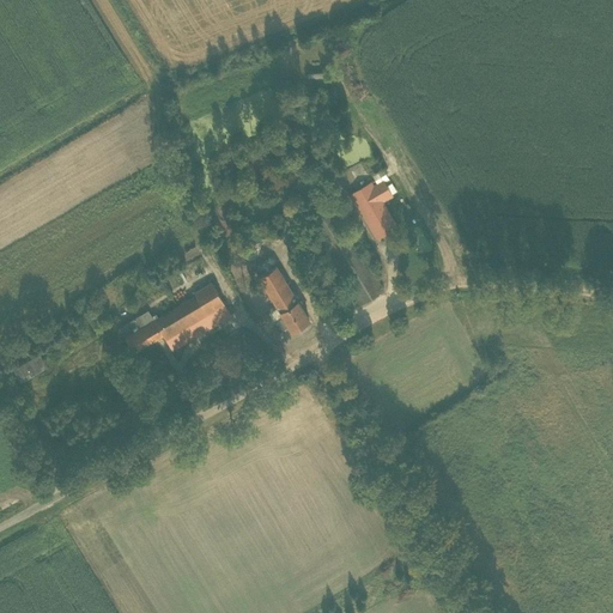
[(384,290),(298,147),(274,163),(359,305),(384,290)]
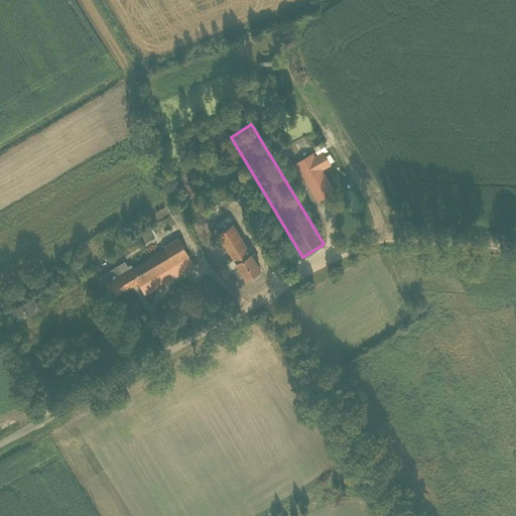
[(325,169),(329,167),(331,166),(324,152),(328,151),(323,142),(313,147),(316,153),(314,155),(312,152),(294,162),(298,169),(315,201),(336,189),(325,169)]
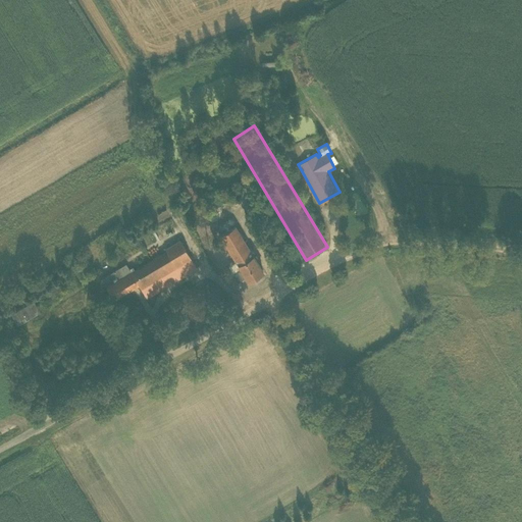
[(241,268),(232,273),(238,281),(246,276),(248,280),(249,280),(250,281),(252,282),(255,280),(255,278),(254,277),(263,271),(258,263),(235,225),(220,233),(241,268)]
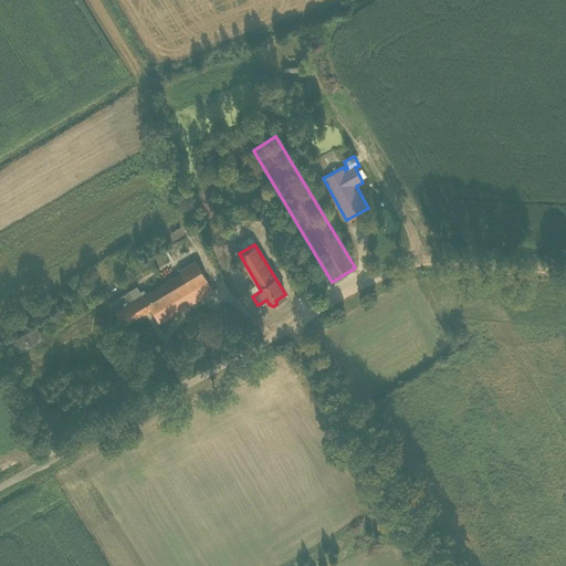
[(137,285),(109,302),(124,325),(150,308),(159,323),(213,291),(196,260),(179,270),(180,272),(143,294),(137,285)]
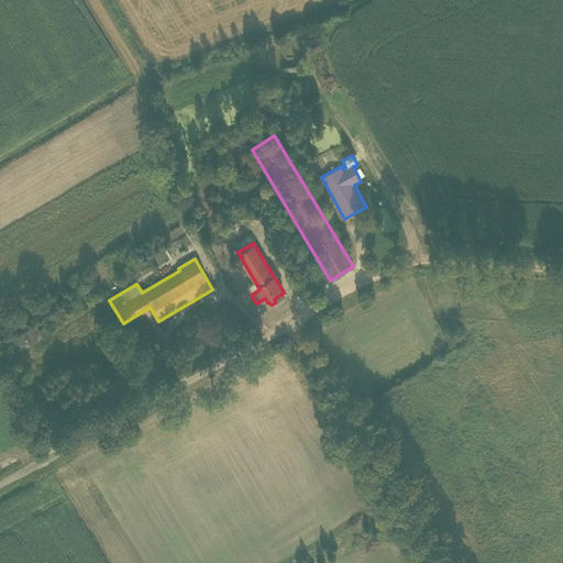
[(190,321),(184,326),(184,333),(190,337),(197,333),(197,324),(190,321)]
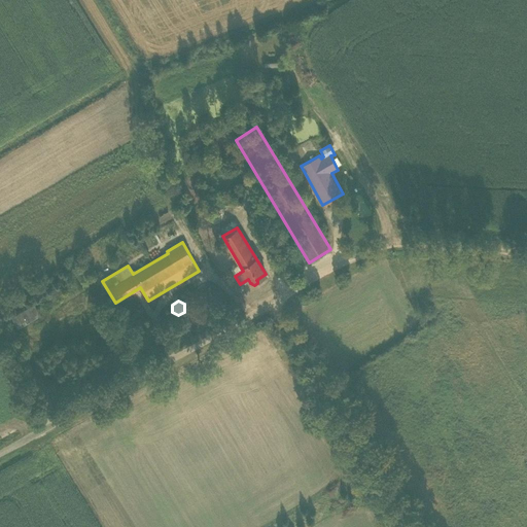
[(34,305),(11,317),(16,326),(18,327),(40,315),(39,313),(34,305)]
